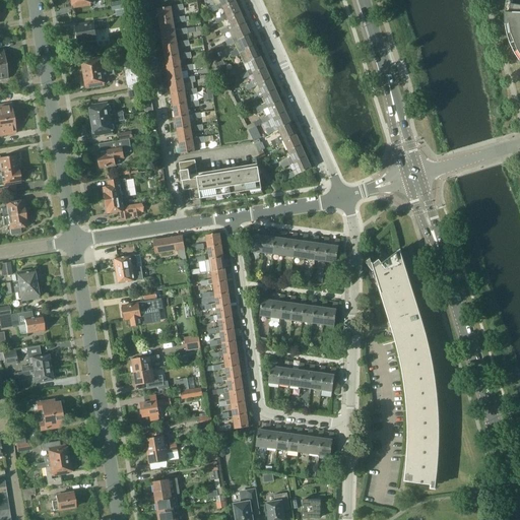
[(117,2),(118,10),(125,9),(126,9),(130,8),(129,0),(117,2)]
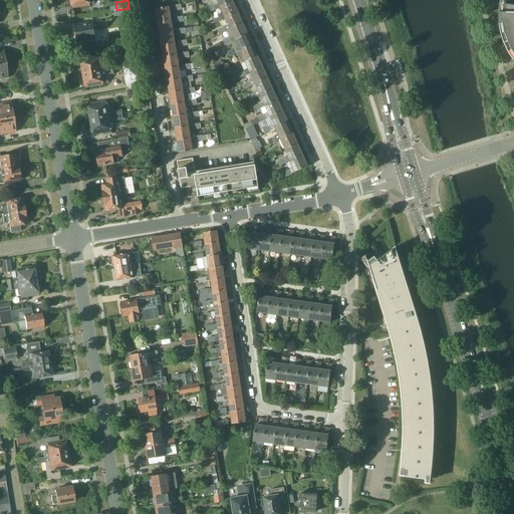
[(210,12),(221,7),(233,1),(232,0),(217,0),(219,3),(208,8),(210,12)]
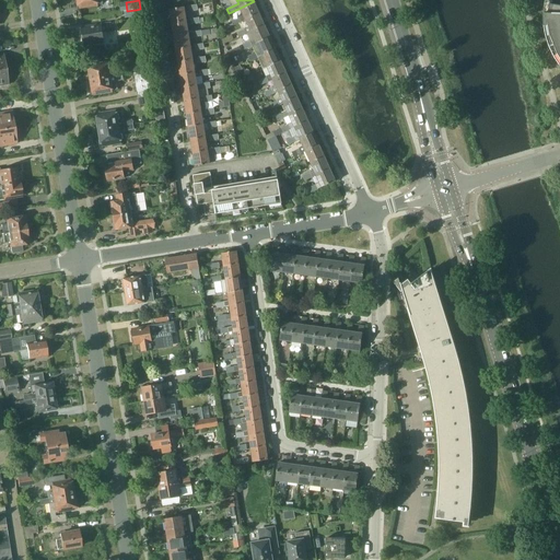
[(241,8),(244,15),(232,21),(234,25),(238,22),(246,20),(259,13),(254,1),(241,8)]
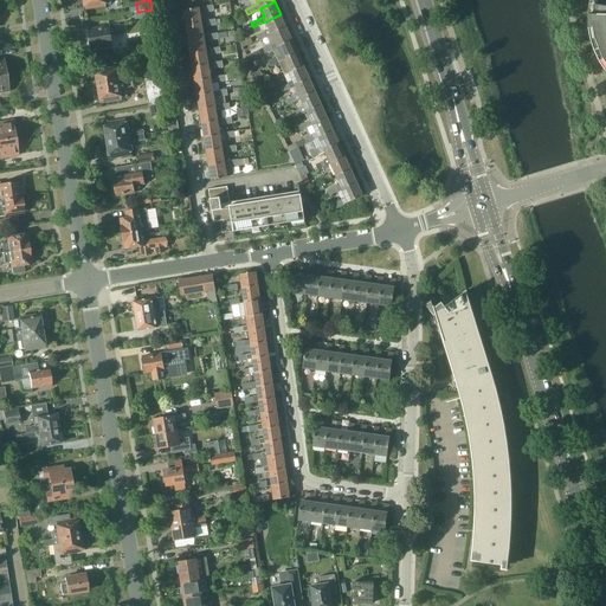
[(605,6),(595,5),(593,15),(588,15),(588,18),(588,27),(590,30),(591,39),(592,42),(594,50),(595,53),(600,64),(605,71),(605,6)]
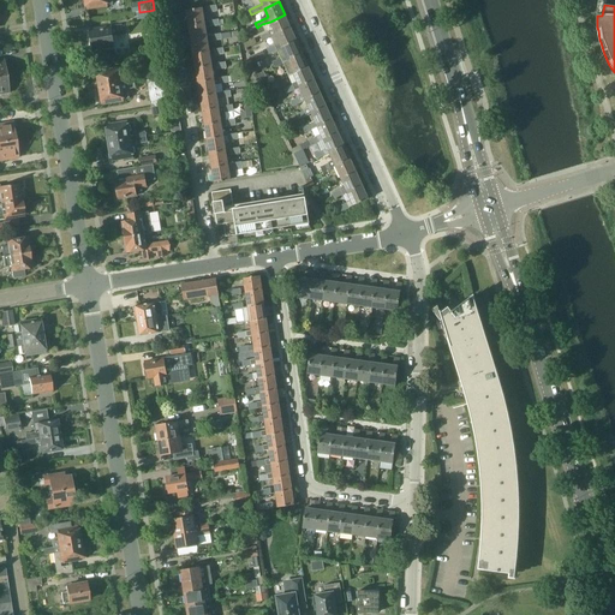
[(189,25),(206,23),(204,23),(203,15),(209,13),(208,12),(216,11),(216,6),(208,7),(202,7),(186,10),(187,16),(189,25)]
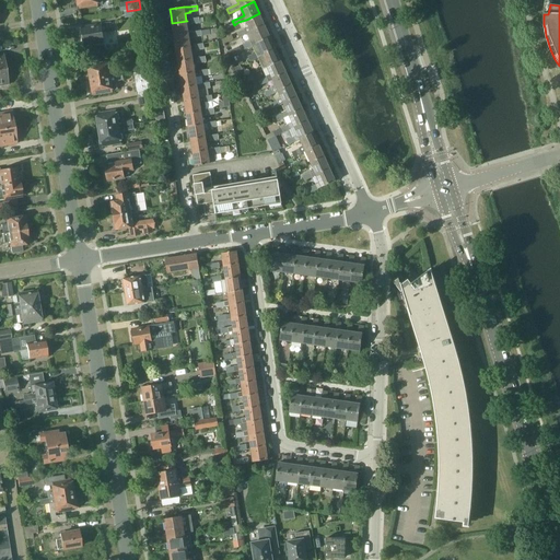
[(127,11),(126,11),(124,11),(125,19),(136,16),(136,10),(135,10),(127,11)]
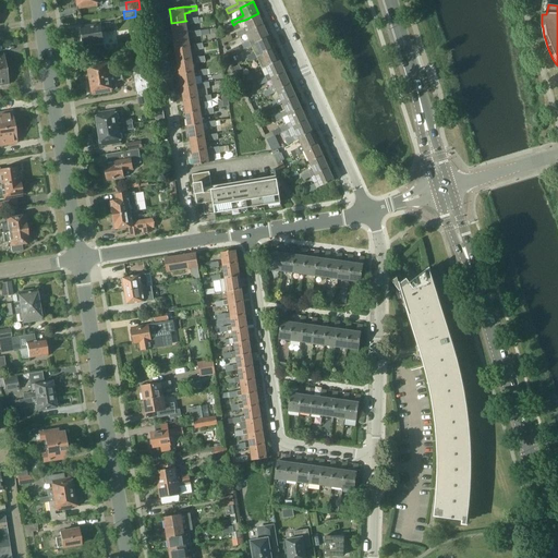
[(239,37),(251,32),(264,25),(258,13),(245,20),(238,22),(242,31),(237,33),(239,37)]
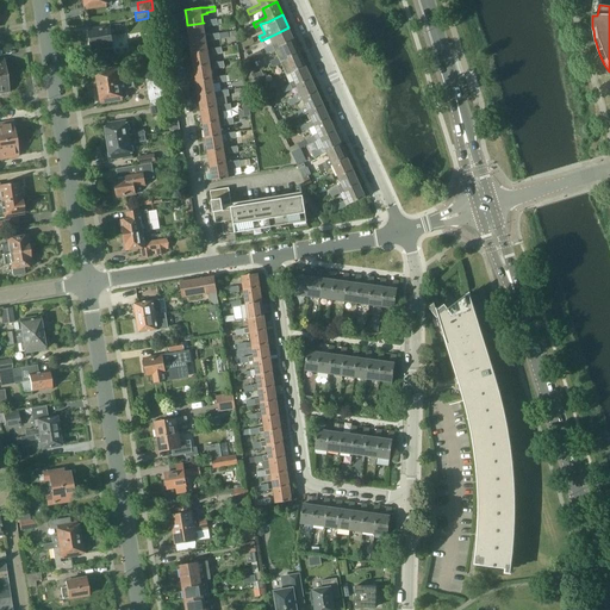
[(188,30),(190,38),(205,36),(204,27),(209,27),(218,25),(217,19),(209,20),(209,22),(203,23),(204,23),(187,25),(188,30)]
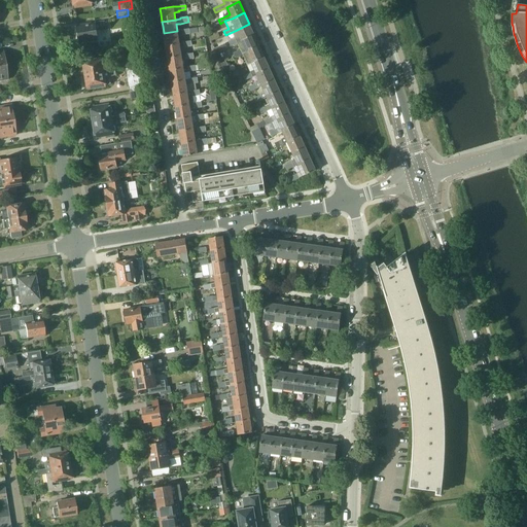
[(98,25),(96,25),(78,27),(80,41),(98,38),(97,30),(100,30),(100,31),(108,29),(107,23),(105,23),(99,24),(98,25)]
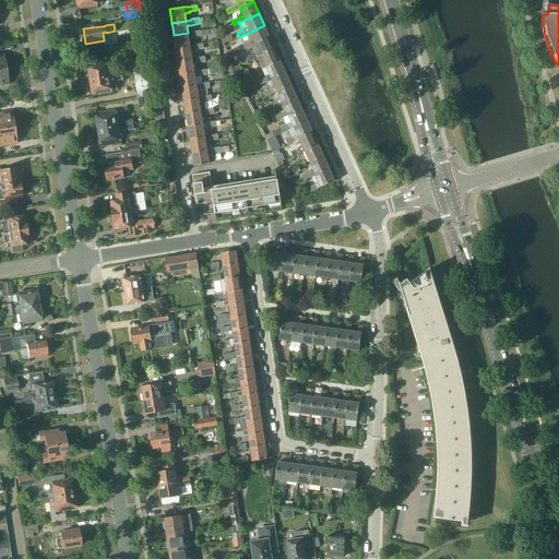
[(245,48),(257,43),(270,37),(264,25),(251,32),(254,39),(242,45),(245,48)]
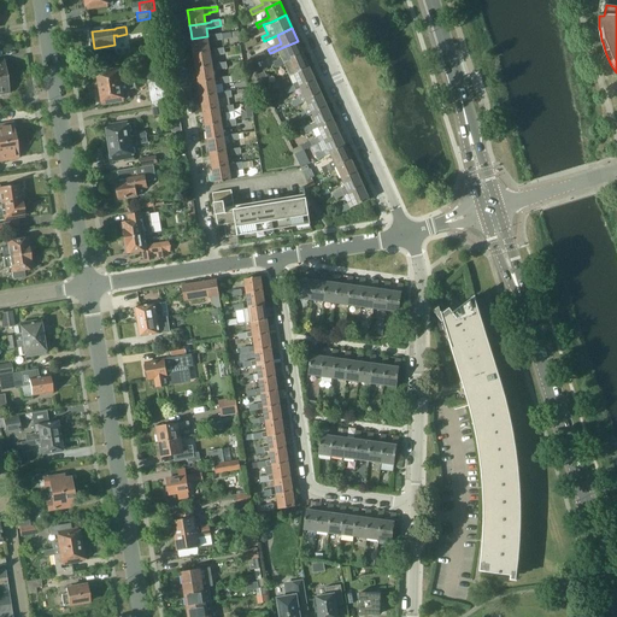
[(231,33),(207,36),(192,39),(194,53),(210,51),(209,41),(222,39),(222,40),(233,39),(233,37),(240,36),(239,31),(231,33)]
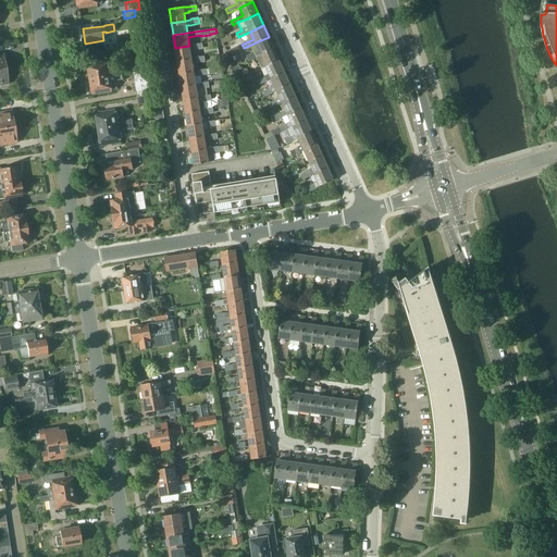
[(257,58),(261,54),(274,49),(269,37),(256,42),(244,48),(244,49),(250,46),(254,53),(247,57),(249,61),(257,58)]
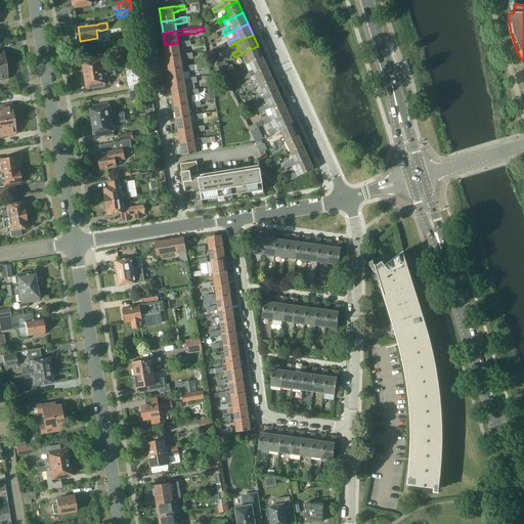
[(178,43),(165,45),(167,57),(180,55),(179,48),(183,48),(183,47),(191,46),(190,41),(182,42),(178,43)]
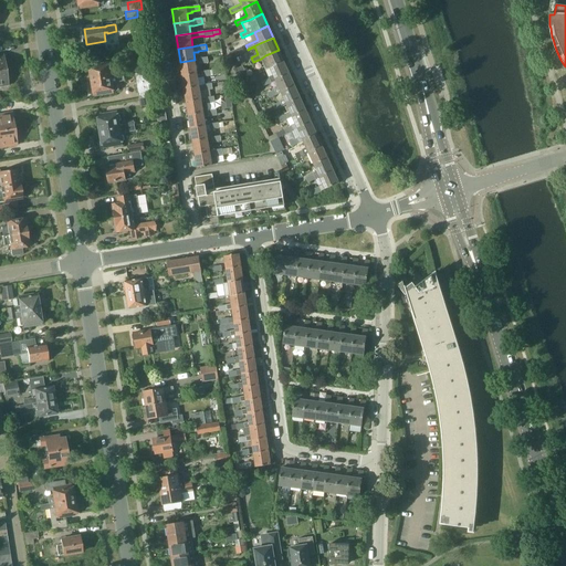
[(265,55),(261,59),(265,70),(271,69),(271,67),(284,62),(282,58),(279,50),(265,55)]
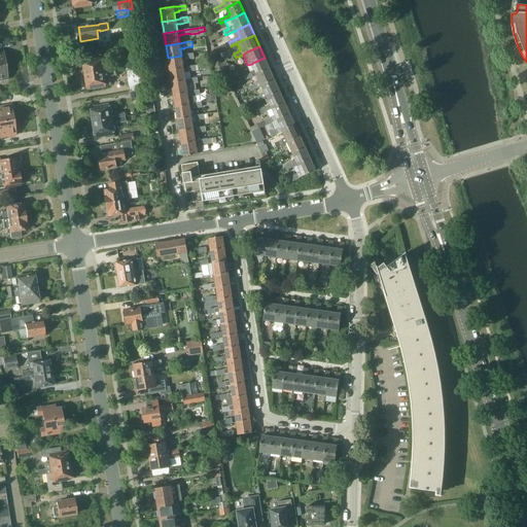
[(169,63),(170,70),(183,68),(181,56),(168,58),(169,63)]
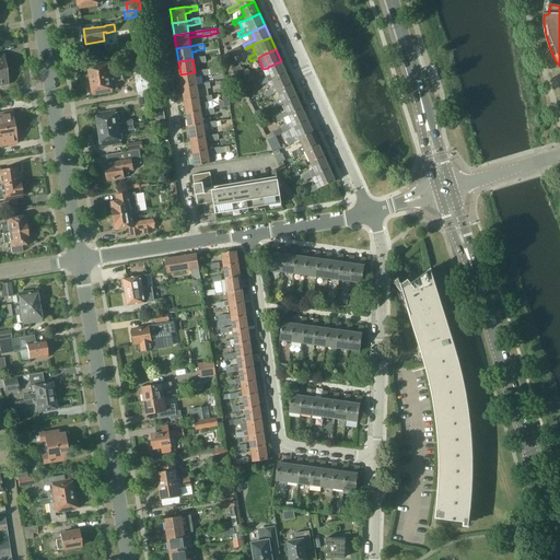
[(254,89),(273,79),(287,73),(281,61),(268,67),(268,68),(271,74),(244,88),(246,92),(254,89)]
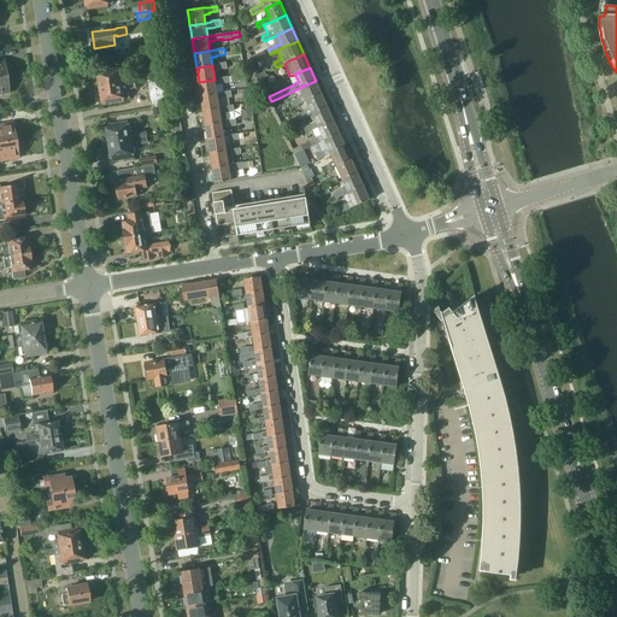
[(99,82),(100,88),(122,84),(119,71),(98,75),(98,76),(97,76),(98,82),(99,82)]
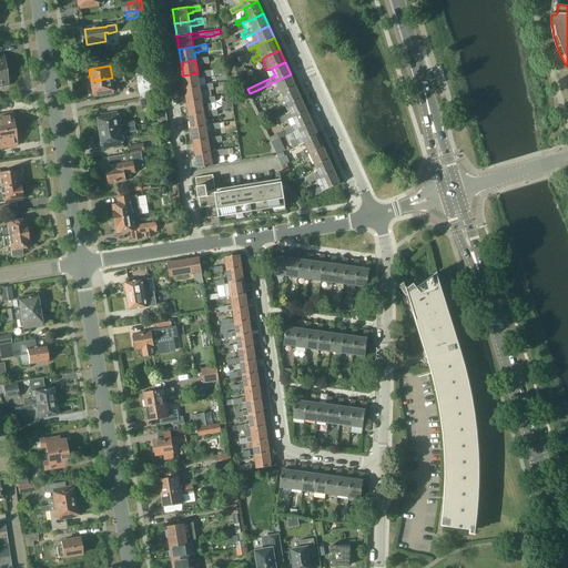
[(244,81),(250,79),(244,67),(239,69),(244,81)]
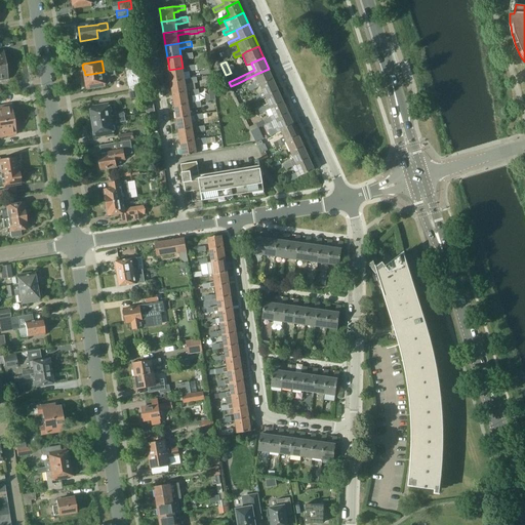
[(125,69),(129,91),(142,89),(137,66),(125,69)]
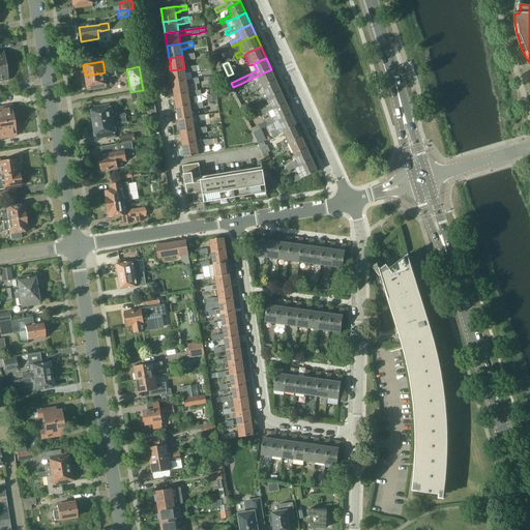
[(172,75),(173,83),(186,81),(185,72),(189,72),(189,71),(197,70),(196,66),(188,67),(184,68),(171,70),(172,75)]
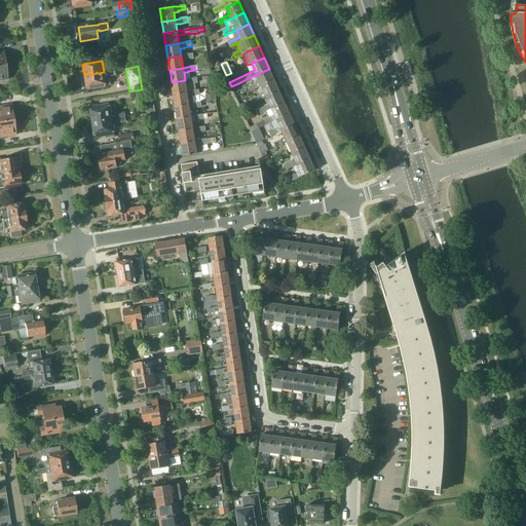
[(250,90),(262,85),(274,80),(269,69),(257,74),(260,82),(249,87),(250,90)]
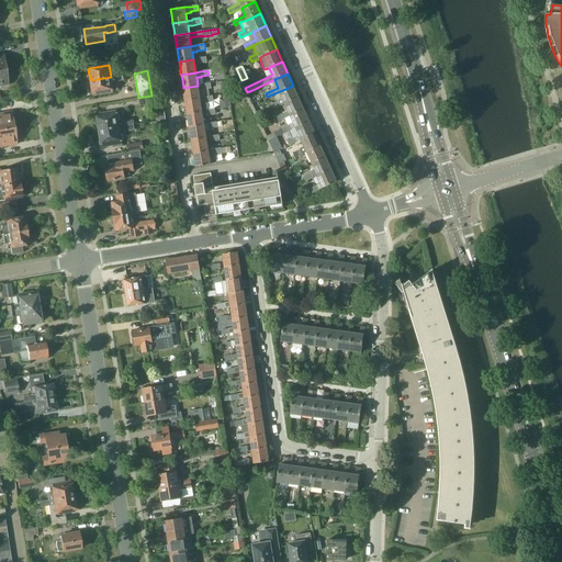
[(124,81),(123,75),(115,76),(111,77),(91,80),(92,87),(91,88),(91,92),(93,93),(94,97),(113,93),(113,91),(119,90),(117,82),(124,81)]
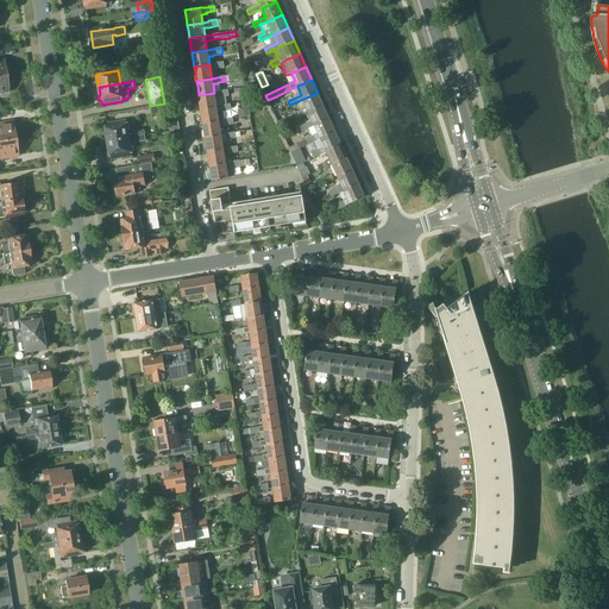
[(200,100),(201,108),(217,106),(215,98),(219,96),(219,92),(214,93),(199,95),(200,100)]
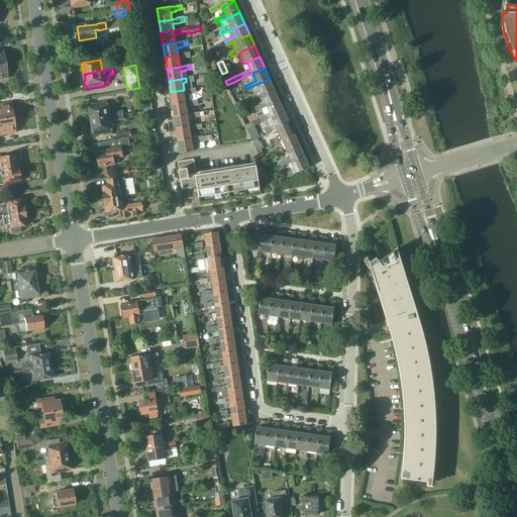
[(251,100),(263,95),(275,90),(270,79),(257,84),(261,92),(249,97),(251,100)]
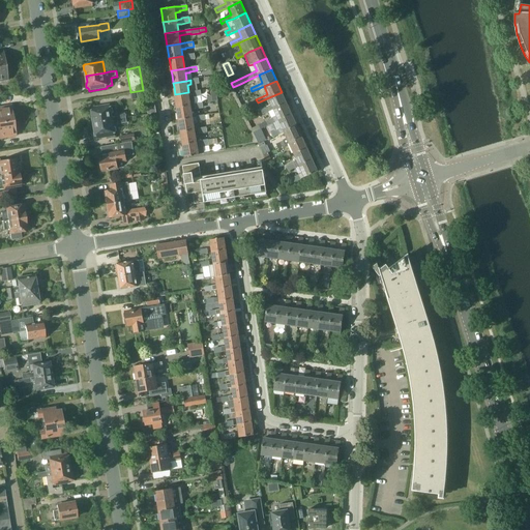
[(143,90),(130,92),(131,100),(145,98),(143,90)]
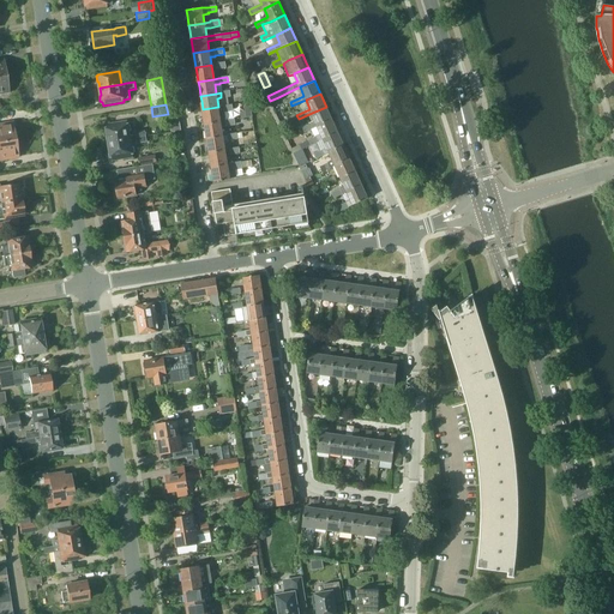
[(218,108),(218,107),(203,109),(205,124),(221,121),(226,121),(226,120),(224,112),(233,110),(233,104),(223,106),(223,107),(218,108)]
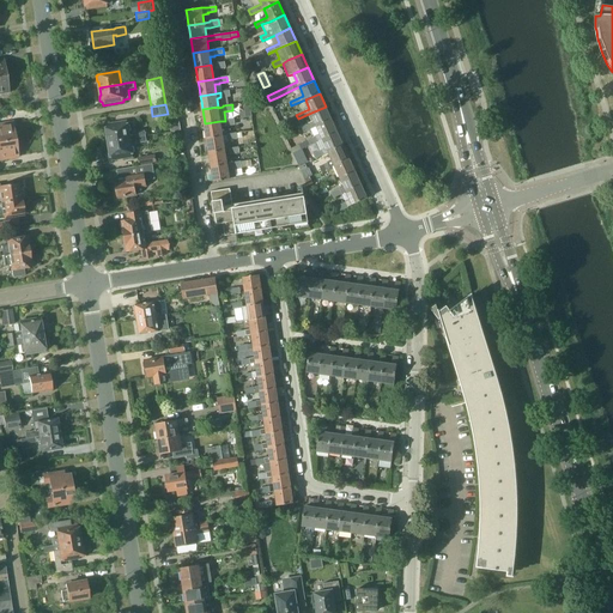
[(303,132),(316,126),(331,119),(326,107),(311,113),(315,122),(302,128),(303,132)]
